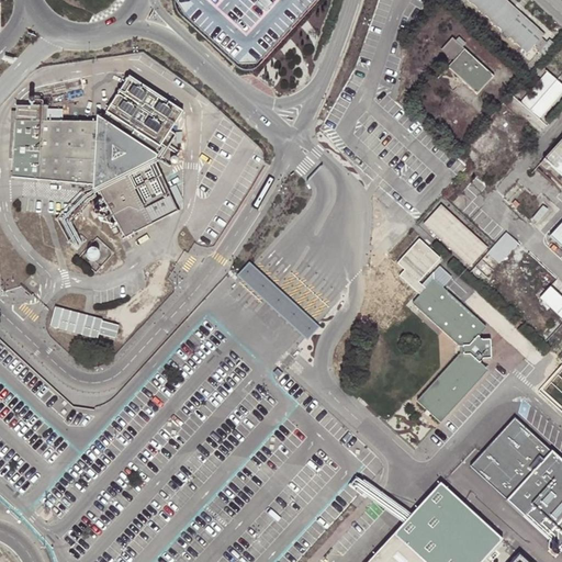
[(175,0),(186,18),(238,65),(257,64),(315,0),(175,0)]
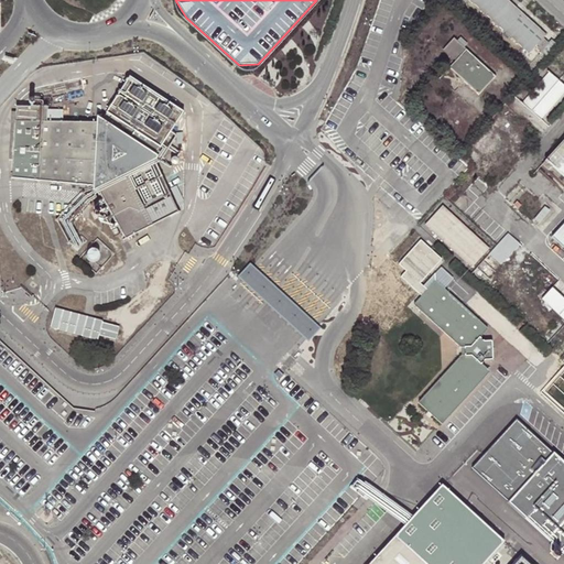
[(519,10),(508,0),(470,0),(528,53),(545,34),(519,10)]
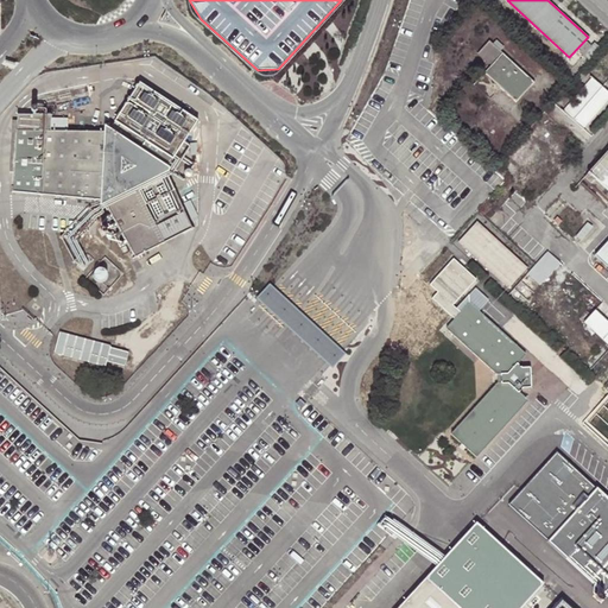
[(486,73),(515,100),(532,81),(533,80),(489,40),(477,52),(491,65),(489,67),(485,71),(486,73)]
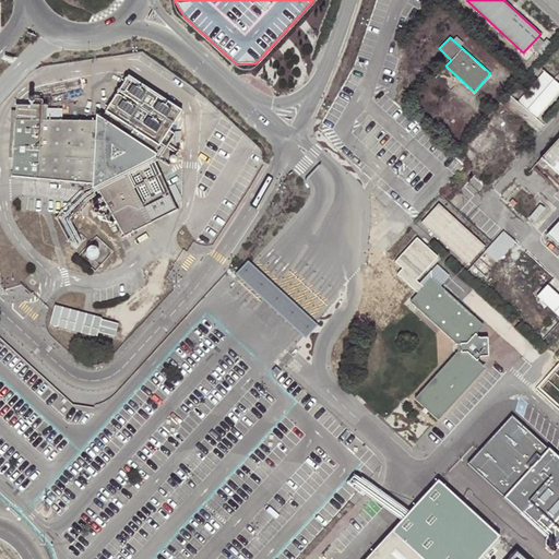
[(558,83),(543,70),(519,99),(537,116),(558,90),(558,83)]
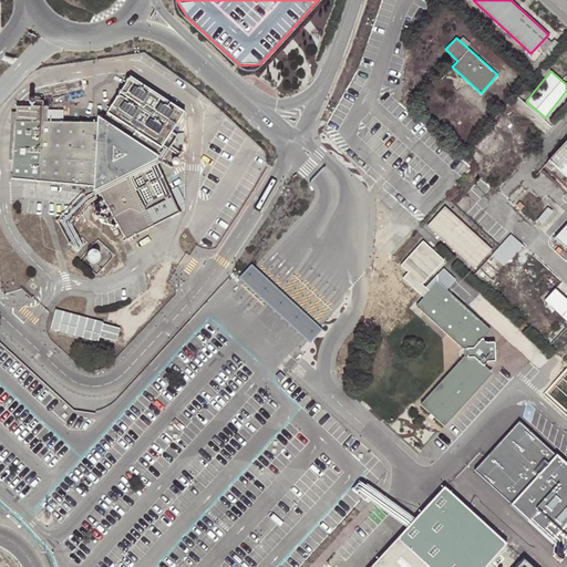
[(14,105),(10,178),(90,186),(90,189),(91,189),(155,156),(155,153),(183,110),(127,74),(101,117),(94,113),(93,121),(45,121),(47,107),(44,105),(14,105)]
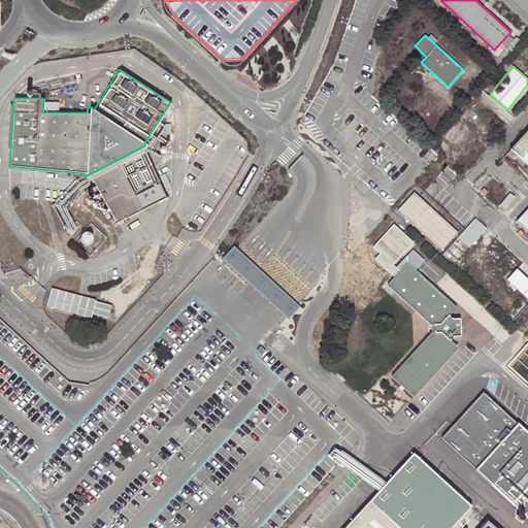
[(527,132),(508,153),(514,159),(518,155),(527,164),(527,132)]
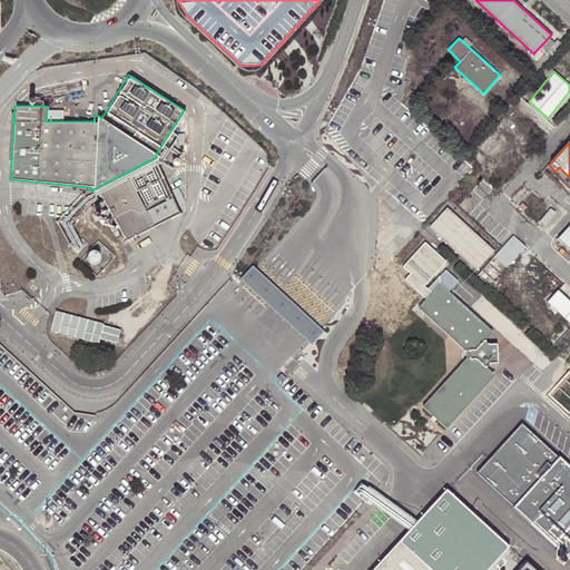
[(183,214),(156,157),(91,190),(100,206),(123,245),(183,214)]
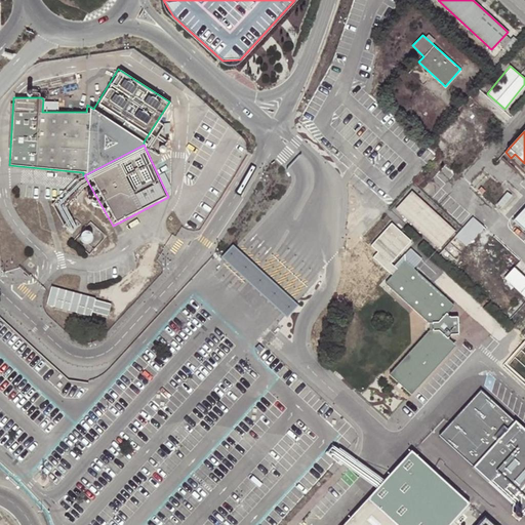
[(411,190),(395,208),(438,247),(454,230),(411,190)]
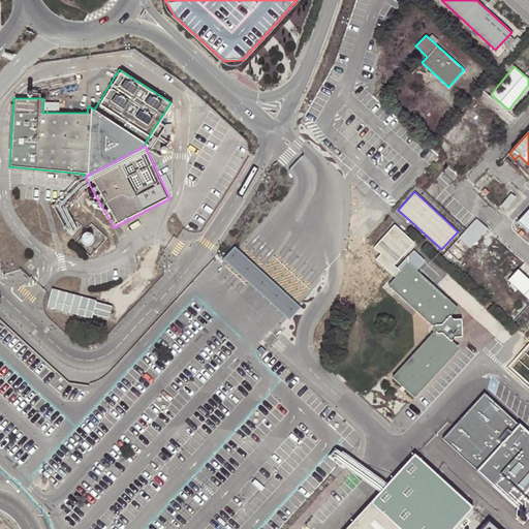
[(528,205),(517,220),(528,230),(528,205)]
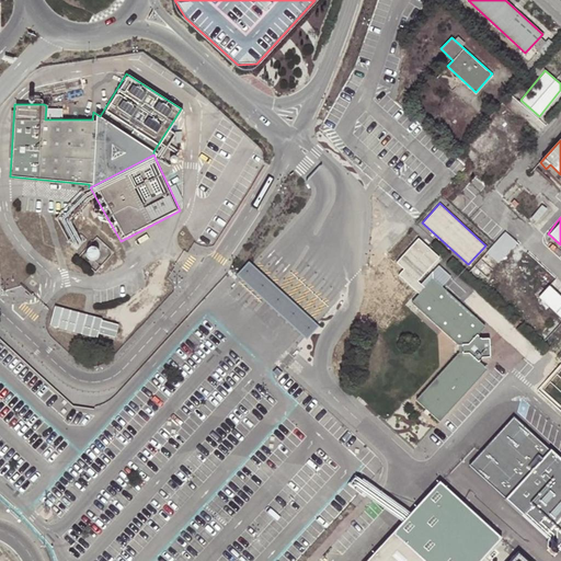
[(493,244),(487,252),(499,263),(517,242),(505,232),(493,244)]
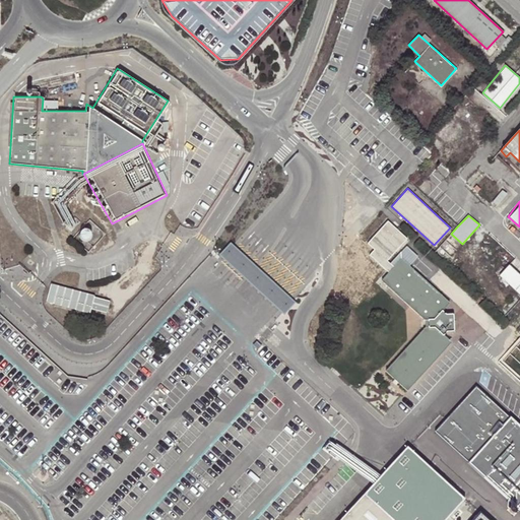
[(406,238),(387,220),(367,243),(374,250),(369,255),(388,272),(381,279),(424,319),(424,327),(385,371),(406,390),(450,341),(442,334),(446,330),(453,330),(452,313),(445,313),(442,312),(442,309),(449,302),(400,258),(393,266),(387,260),(406,238)]
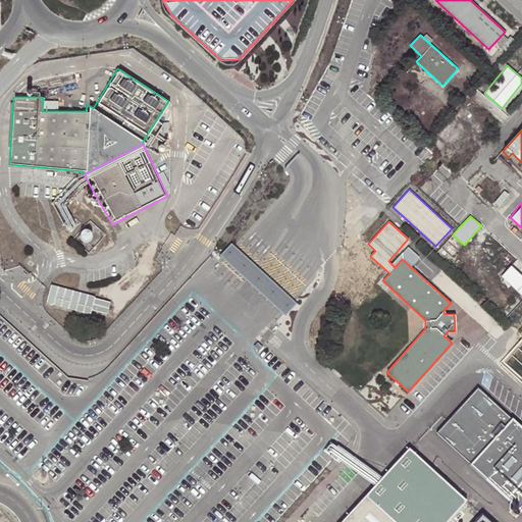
[(91,240),(92,238),(92,236),(91,235),(90,232),(88,232),(87,231),(85,231),(83,232),(82,233),(81,236),(81,238),(81,239),(82,241),(84,242),(85,243),(87,243),(89,242),(90,241),(91,240)]
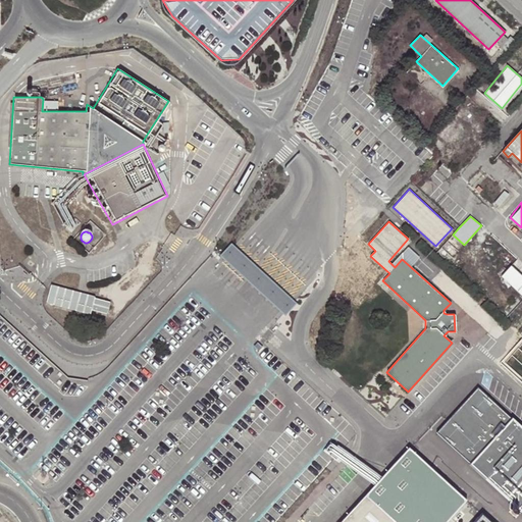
[(237,269),(243,275),(250,282),(256,289),(264,296),(271,303),(279,310),(284,315),(296,303),(291,298),(282,291),(275,283),(268,276),(262,270),(254,263),(248,257),(240,250),(235,245),(231,242),(220,254),(228,262),(237,269)]
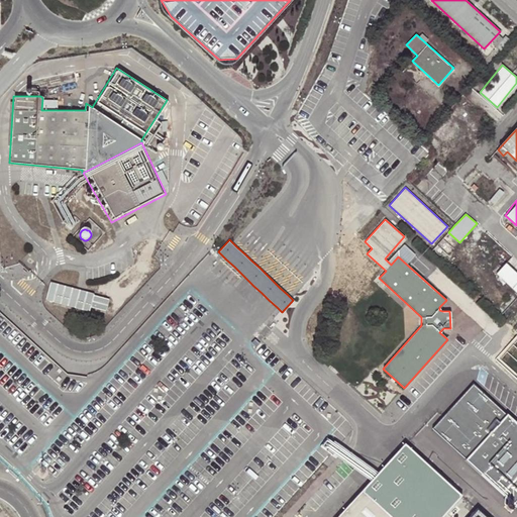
[(516,274),(506,264),(496,275),(516,293),(516,274)]
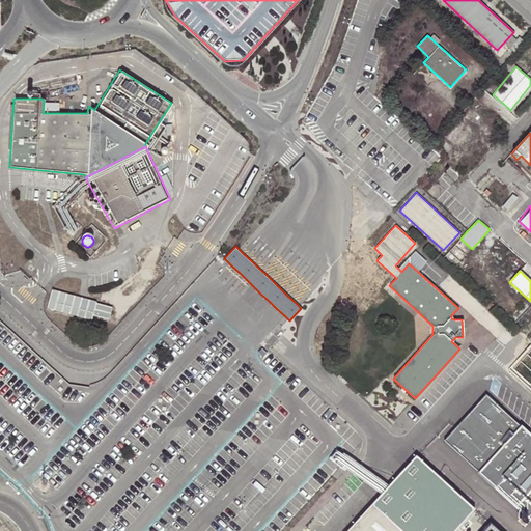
[(530,439),(485,397),(442,444),(530,525),(530,439)]
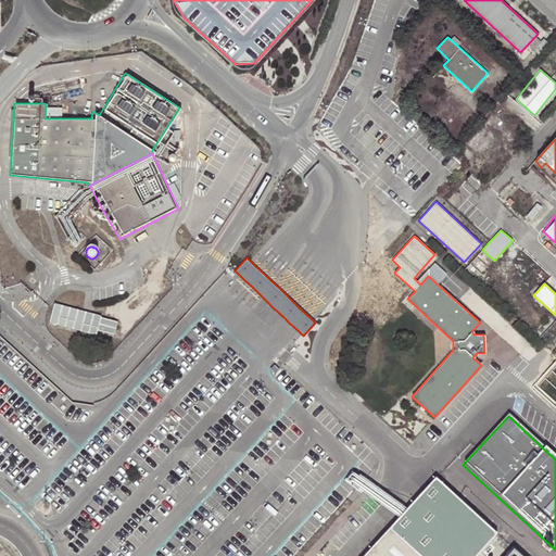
[(475,555),(496,533),(436,477),(363,555),(475,555)]
